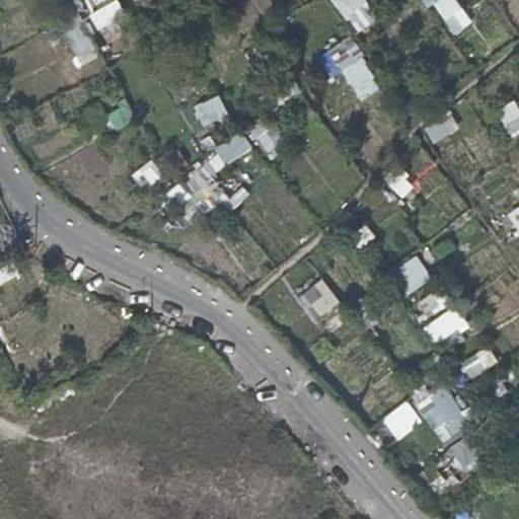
[(366,0),(330,0),(358,34),(380,18),(366,0)]
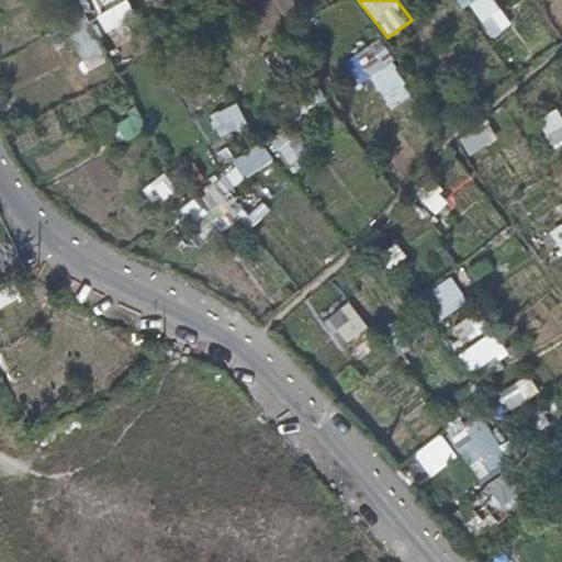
[(495,0),(464,0),(489,40),(512,26),(495,0)]
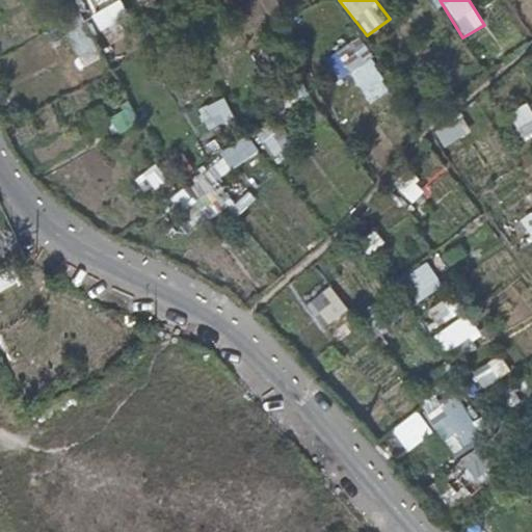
[(84,22),(69,30),(86,63),(102,55),(84,22)]
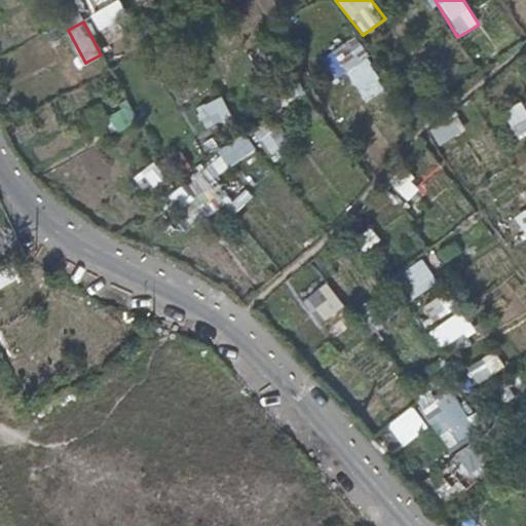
[(349,105),(383,87),(358,38),(324,54),(349,105)]
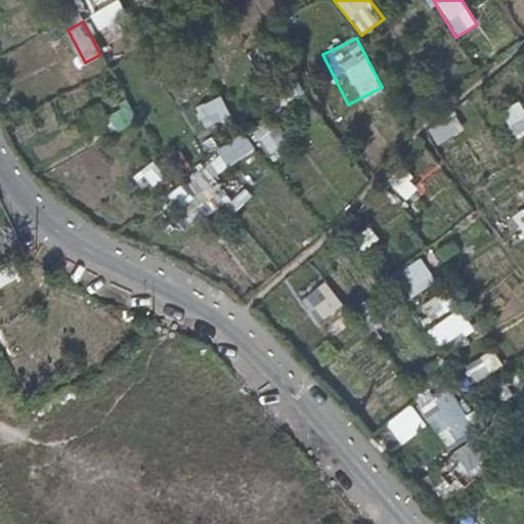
[(282,105),(304,91),(297,81),(275,94),(282,105)]
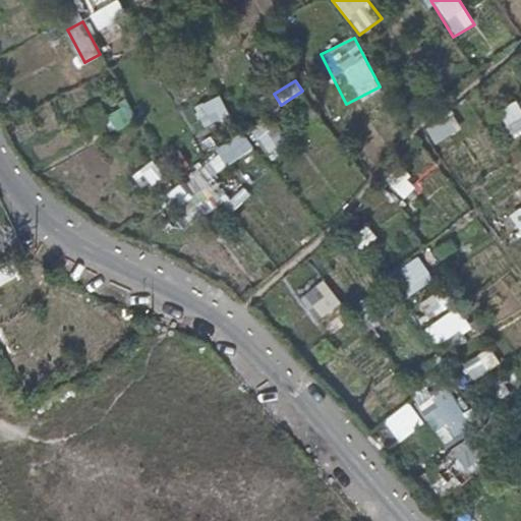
[(205,127),(230,115),(220,96),(195,108),(205,127)]
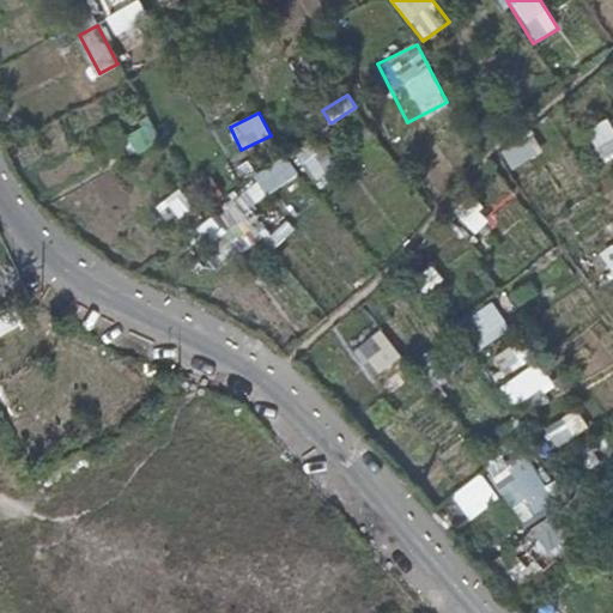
[(612,125),(611,122),(586,135),(600,162),(612,153),(612,125)]
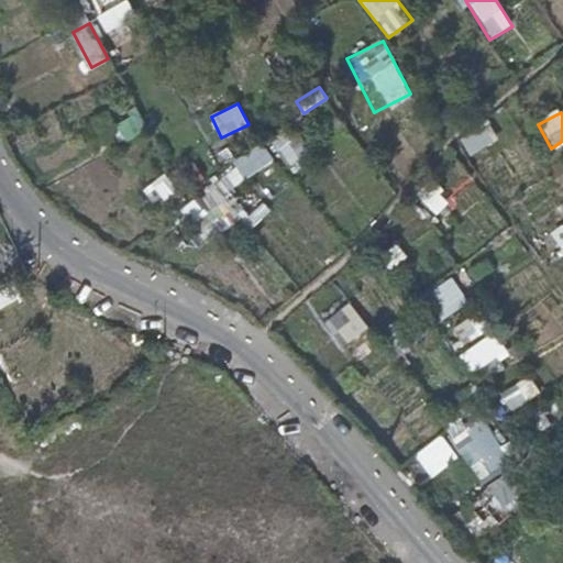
[(268,143),(293,168),(310,152),(287,127),(268,143)]
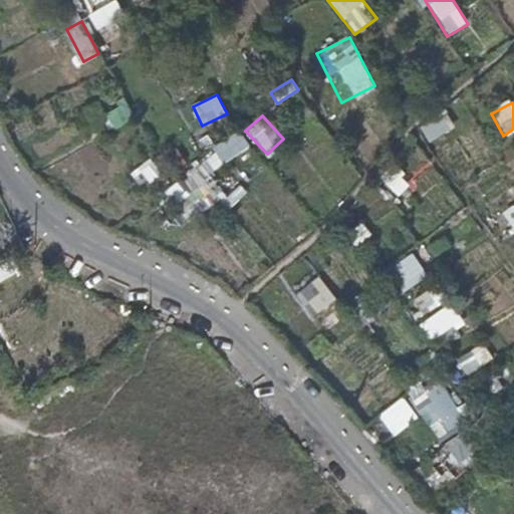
[(179,177),(204,212),(223,199),(208,177),(251,147),(241,133),(179,177)]
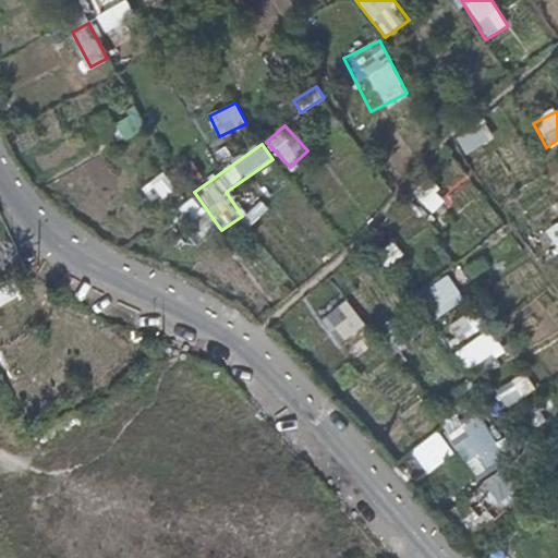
[(166,172),(143,187),(154,204),(177,189),(166,172)]
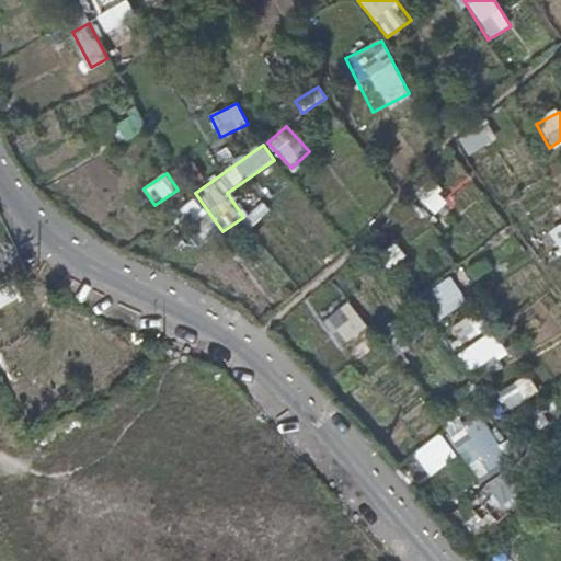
[(251,228),(271,210),(263,202),(243,220),(251,228)]
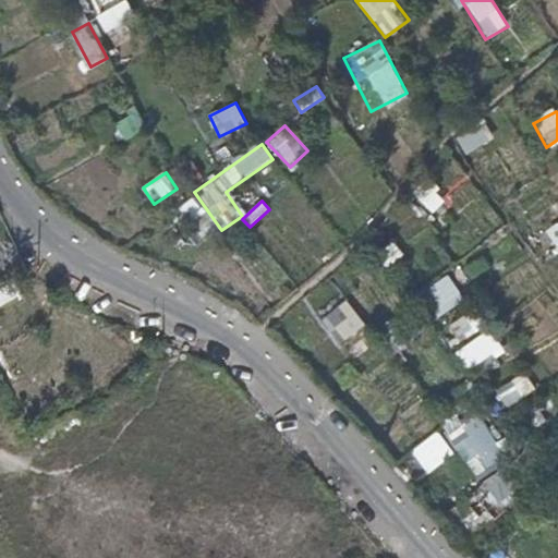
[(420,293),(436,319),(464,301),(448,276),(420,293)]
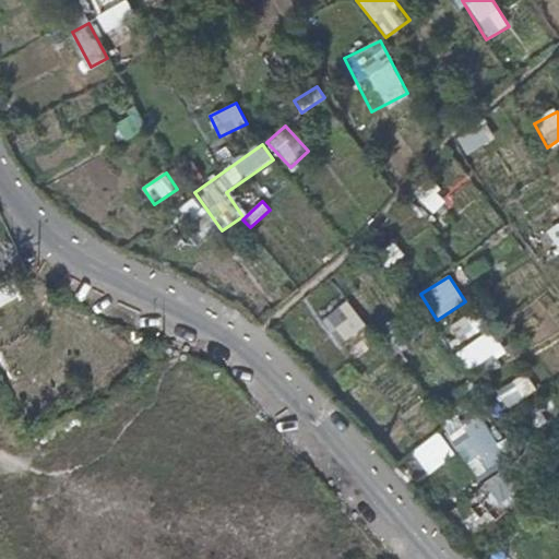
[(320,319),(337,347),(367,331),(349,302),(320,319)]
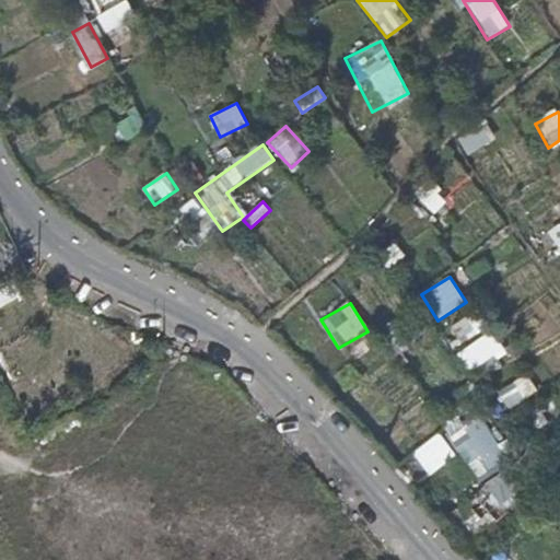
[(525,418),(534,432),(550,423),(540,408),(525,418)]
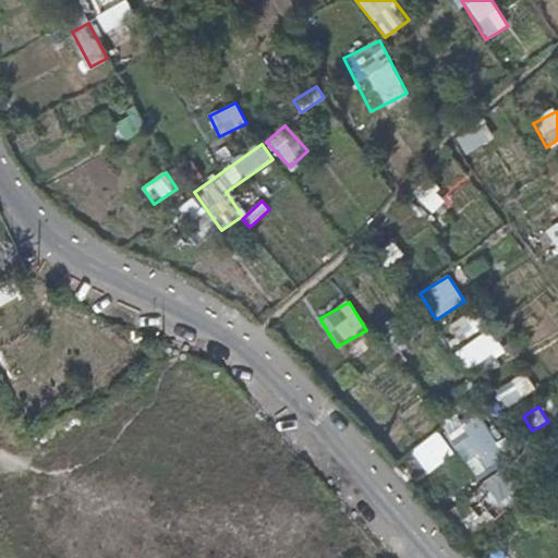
[(444,432),(475,482),(509,461),(476,411),(444,432)]
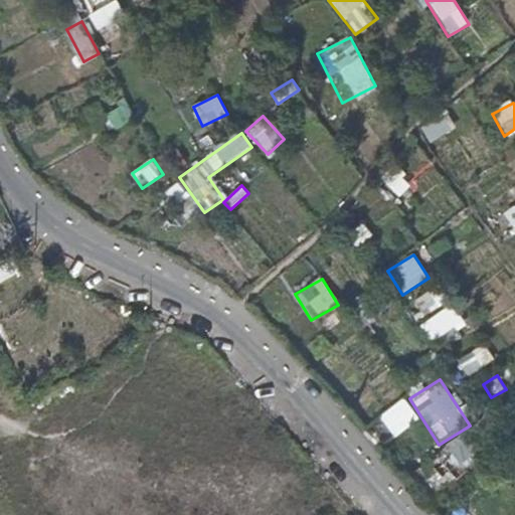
[(435,493),(484,457),(465,432),(416,468),(435,493)]
